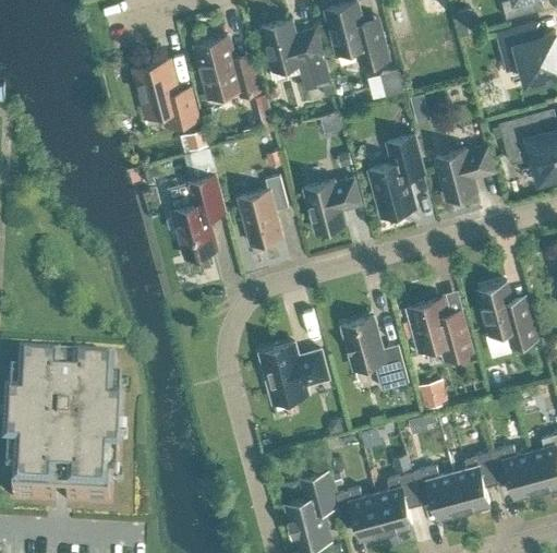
[(506,20),(543,10),(540,0),(509,0),(500,2),(506,20)]
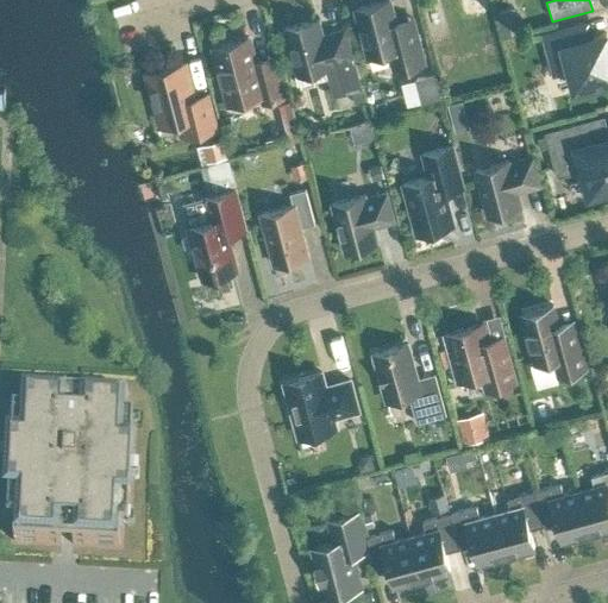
[(394,26),(388,2),(355,12),(367,58),(388,52),(394,74),(422,67),(411,22),(394,26)]
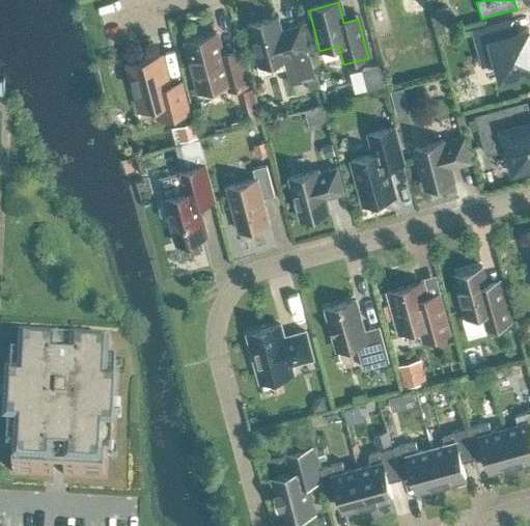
[(453,29),(448,8),(433,12),(437,32),(453,29)]
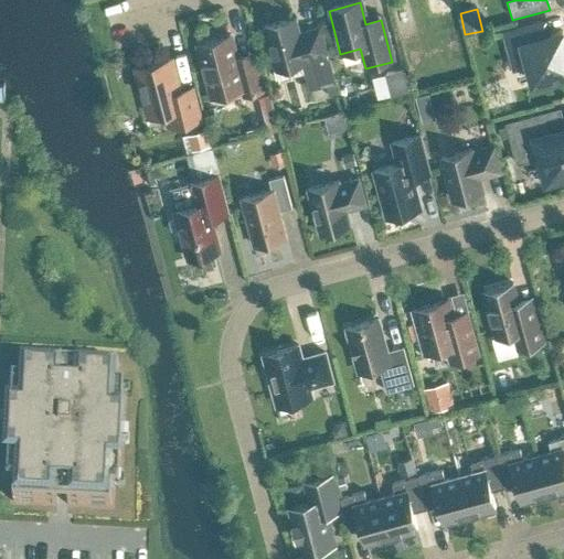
[(298,35),(294,20),(263,29),(275,72),(302,65),(309,90),(325,86),(328,99),(337,97),(319,30),(298,35)]
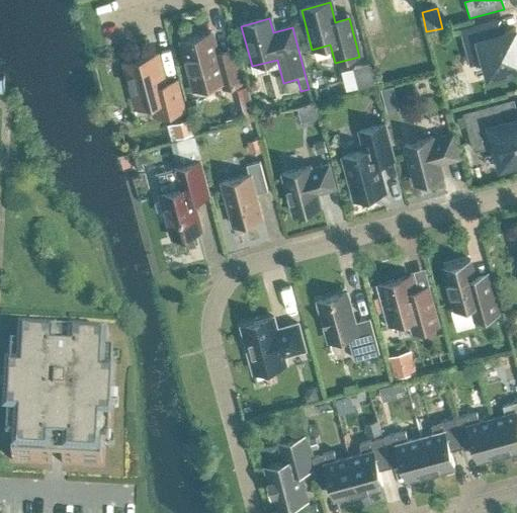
[(498,35),(494,23),(461,31),(470,65),(483,62),(488,78),(516,70),(516,40),(514,31),(498,35)]
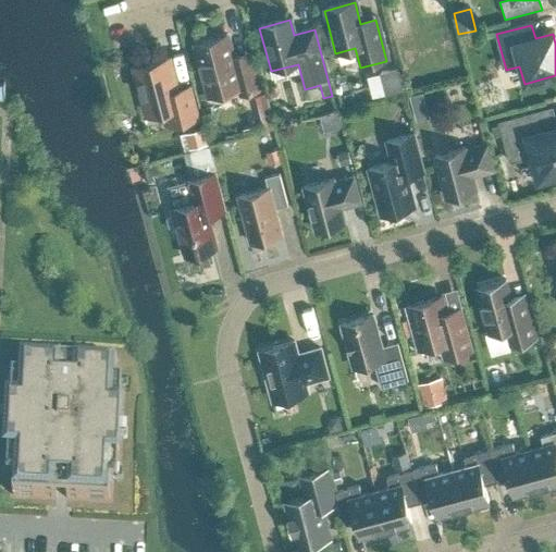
[(232,59),(226,37),(194,46),(199,63),(198,64),(201,80),(204,80),(207,94),(237,85),(241,97),(258,93),(247,54),(232,59)]
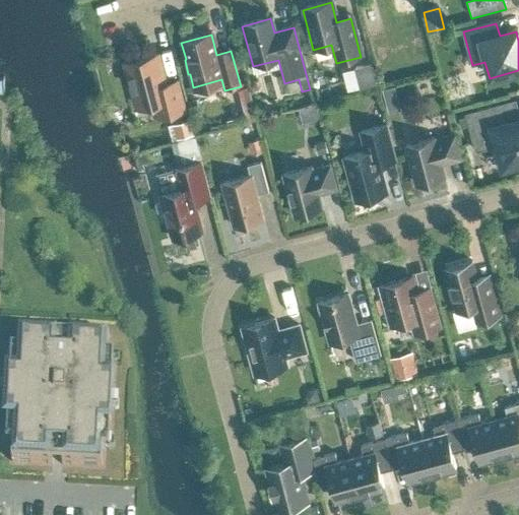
[(164,86),(156,58),(125,66),(136,109),(157,103),(161,118),(183,112),(176,83),(164,86)]
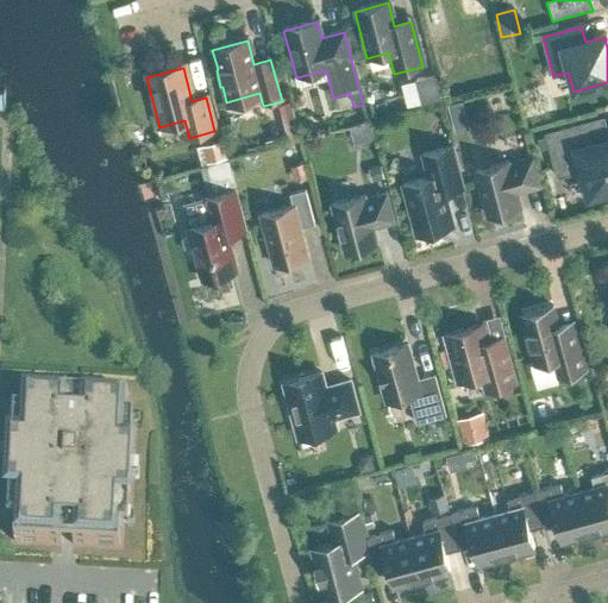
[(431,79),(411,83),(417,108),(438,102),(431,79)]
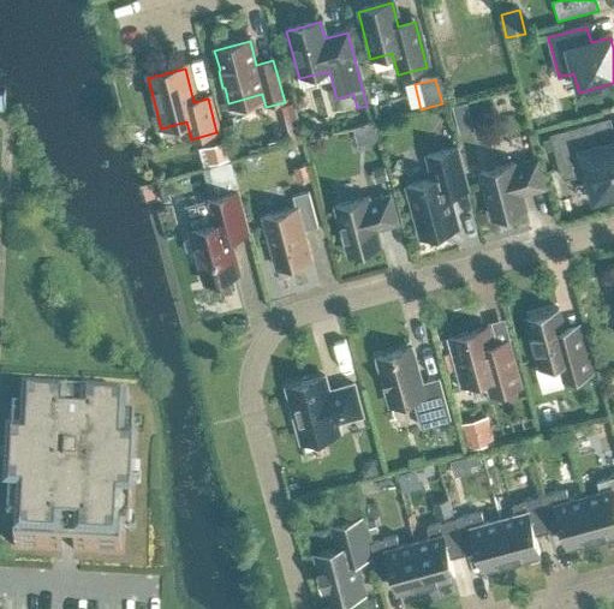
[(454,120),(469,117),(466,103),(451,107),(454,120)]
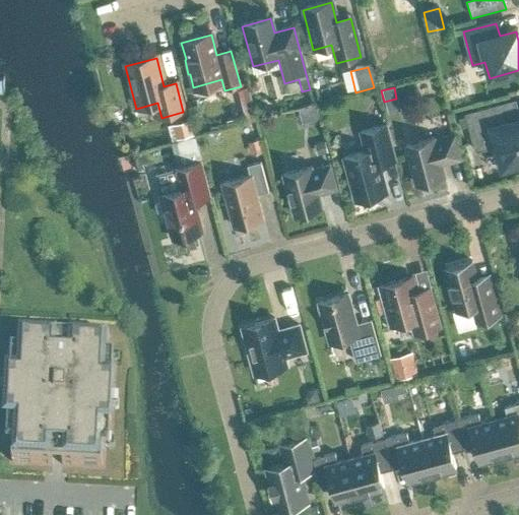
[(500,107),(465,116),(474,153),(498,147),(503,167),(517,163),(518,167),(518,166),(518,121),(505,125),(500,107)]
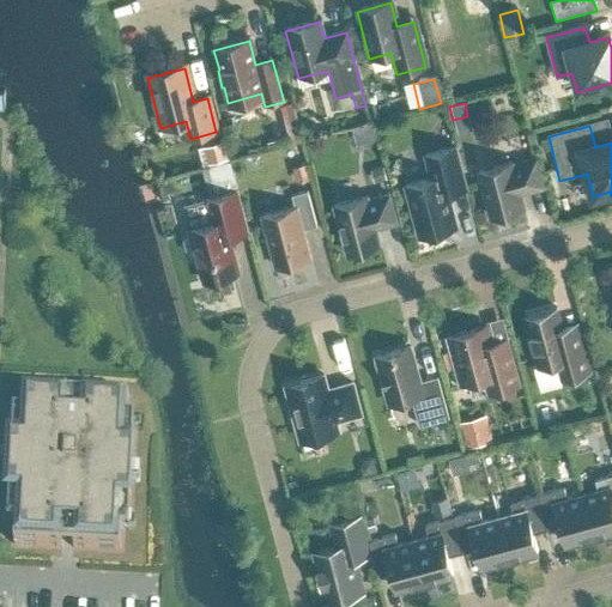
[(203,147),(216,195),(242,188),(229,140),(203,147)]
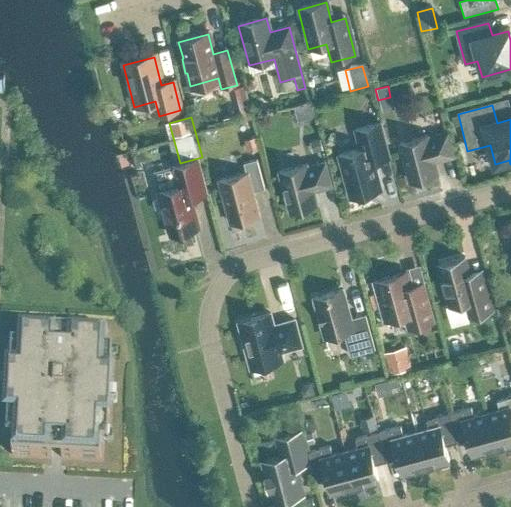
[(349,199),(373,193),(380,191),(373,163),(389,159),(380,125),(354,132),(359,151),(338,157),(349,199)]
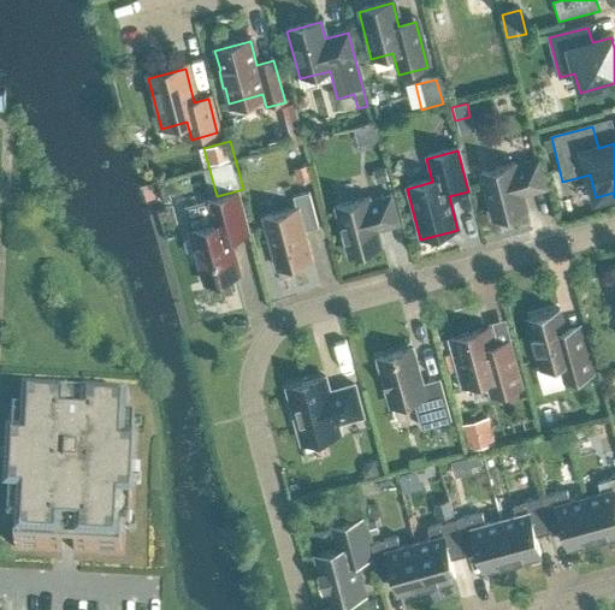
[(545,190),(538,161),(514,169),(513,166),(480,175),(492,220),(526,212),(521,196),(545,190)]
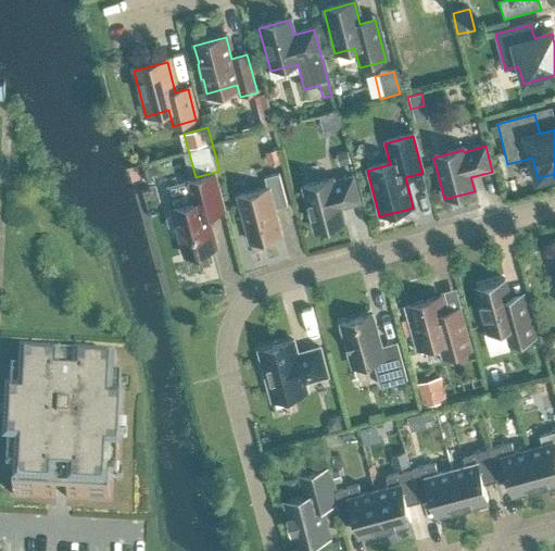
[(279,164),(275,150),(264,153),(267,167),(279,164)]
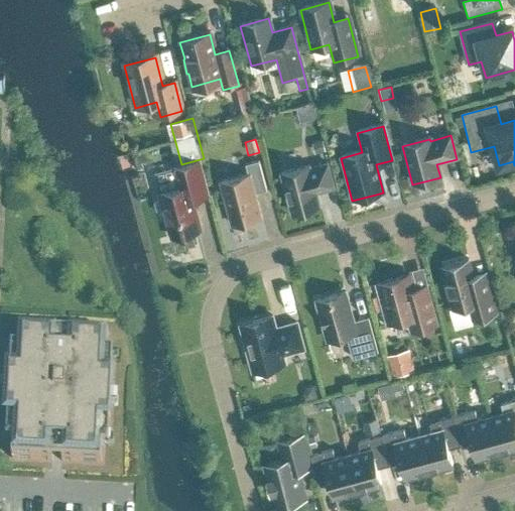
[(325,152),(322,142),(310,144),(313,155),(325,152)]
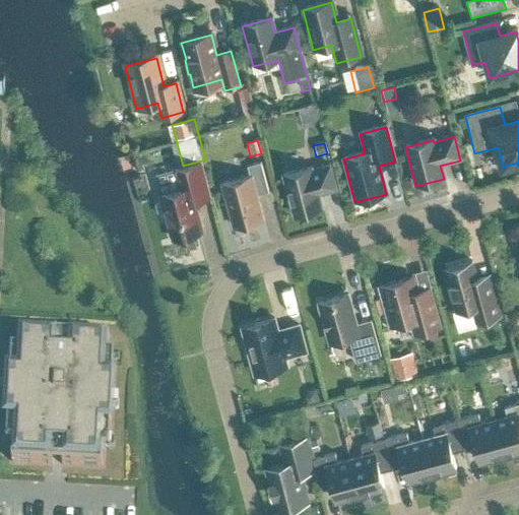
[(201,233),(193,202),(209,198),(200,164),(173,171),(178,191),(159,196),(160,200),(157,201),(155,205),(157,212),(161,215),(165,214),(172,241),(201,233)]
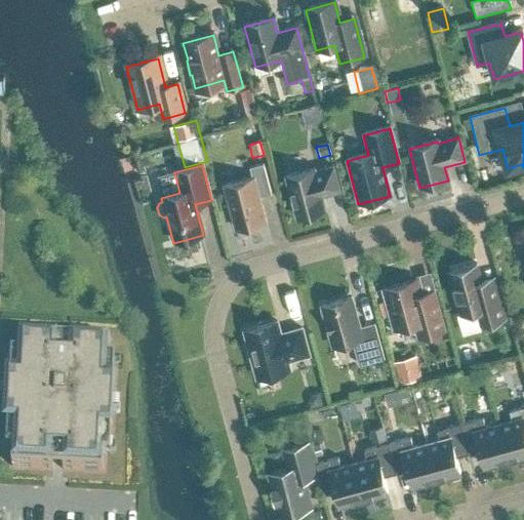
[(236,231),(265,224),(257,199),(271,196),(263,166),(249,169),(251,180),(224,187),(236,231)]
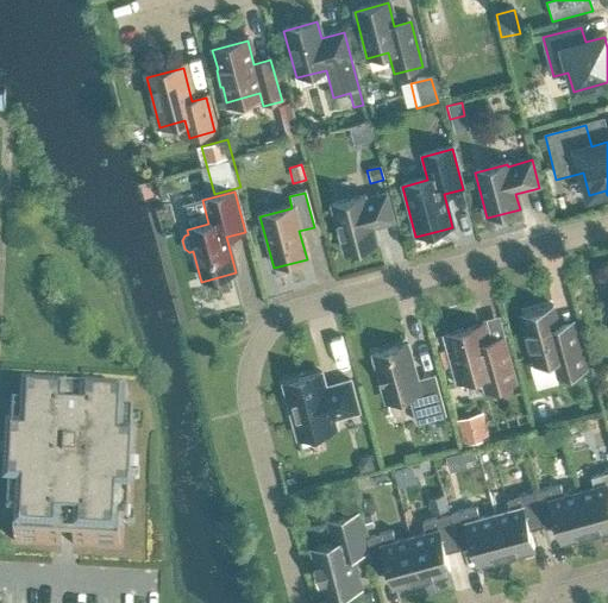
[(393,224),(386,195),(365,201),(364,198),(331,207),(343,253),(377,245),(373,230),(393,224)]
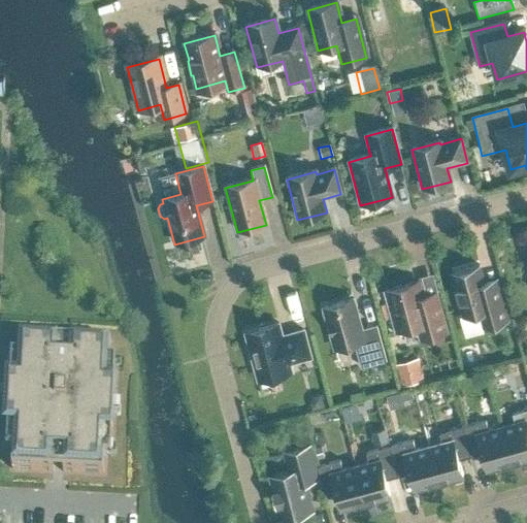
[(486,293),(479,267),(451,274),(463,318),(479,313),(483,328),(506,322),(498,289),(486,293)]
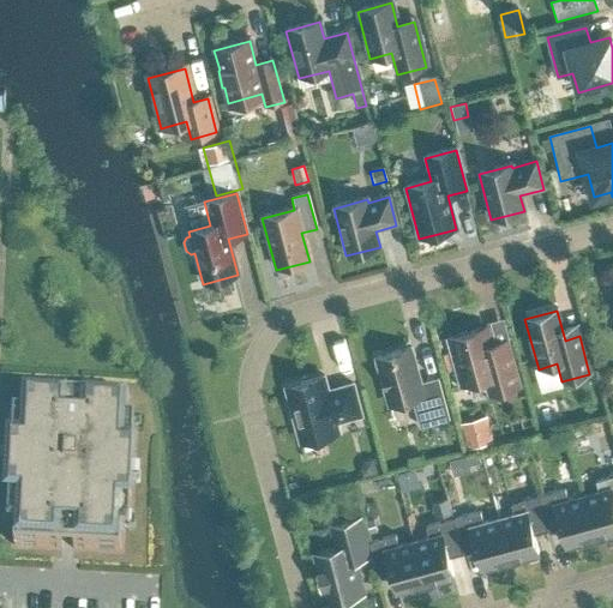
[(490,347),(485,330),(449,339),(452,354),(439,357),(444,374),(457,371),(461,386),(484,380),(488,396),(518,387),(506,342),(490,347)]
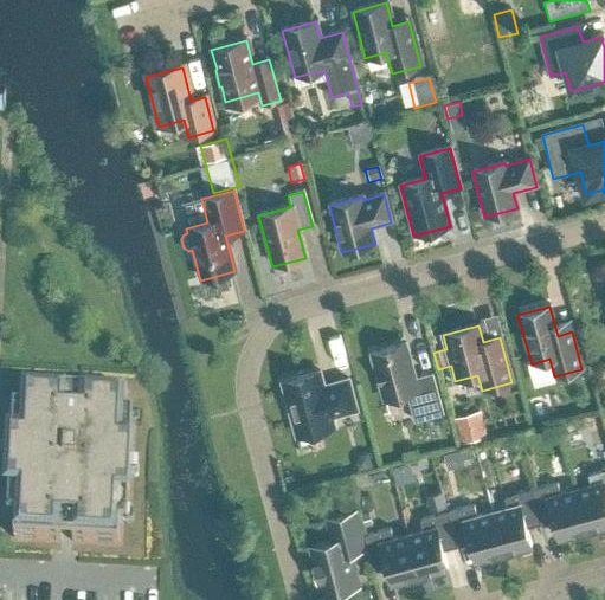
[(414,380),(405,346),(371,355),(384,401),(406,395),(413,424),(443,415),(431,375),(414,380)]
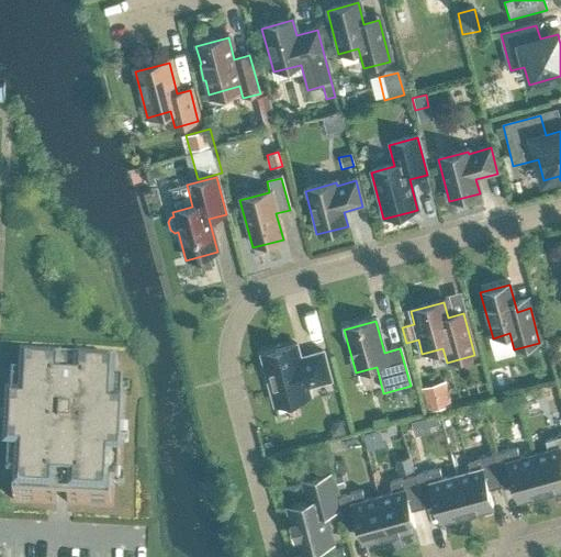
[(299,360),(295,347),(261,356),(266,375),(264,375),(268,389),(269,388),(275,407),(309,397),(306,388),(329,381),(322,354),(299,360)]
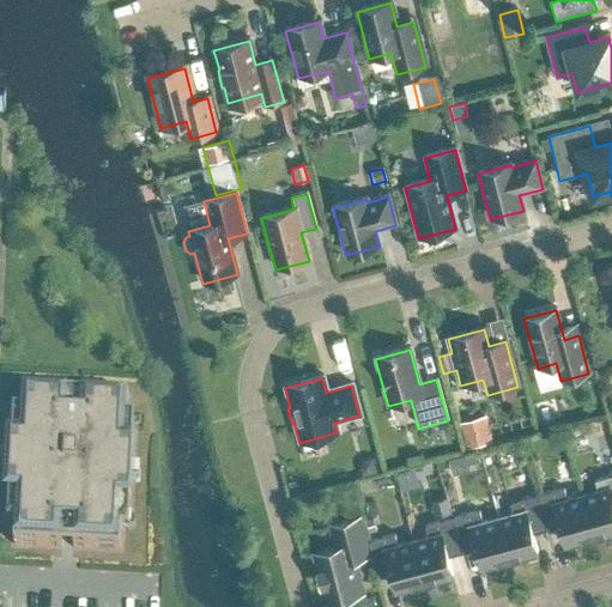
[(126,438),(127,406),(22,400),(19,432),(12,431),(7,522),(14,522),(13,554),(119,559),(121,528),(128,528),(133,438),(126,438)]
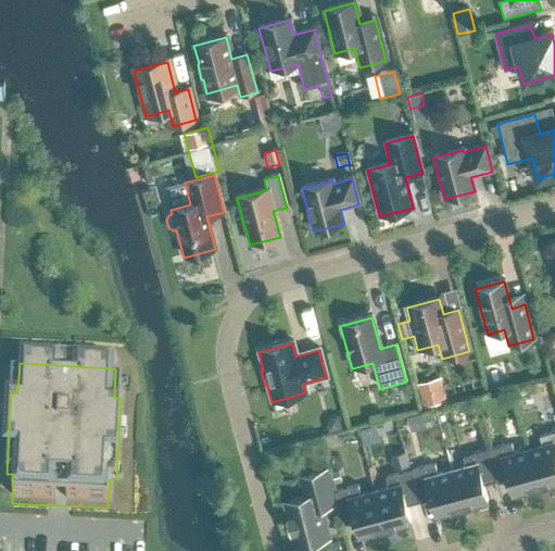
[(445,402),(440,379),(416,385),(421,409),(445,402)]
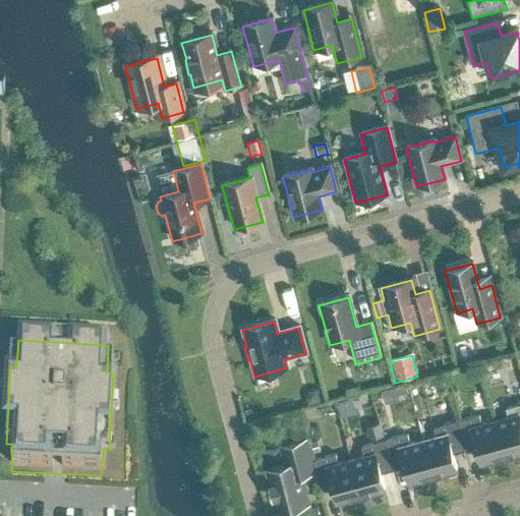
[(495,422),(504,458),(512,455),(513,459),(519,456),(519,405),(506,409),(508,418),(495,422)]
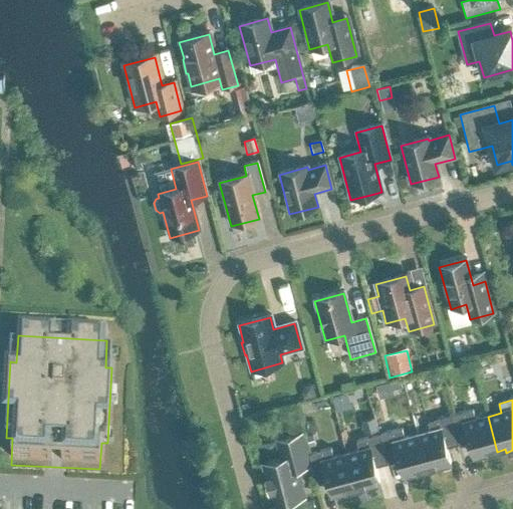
[(497,452),(488,417),(476,420),(473,411),(450,417),(456,441),(468,438),(473,458),(475,457),(476,461),(489,457),(489,454),(497,452)]
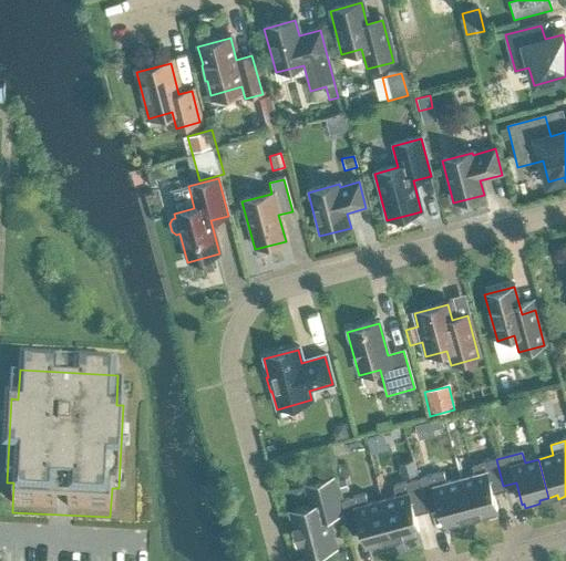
[(491,489),(503,486),(496,459),(472,466),(474,477),(460,480),(470,519),(480,516),(481,520),(495,516),(494,512),(496,511),(491,489)]
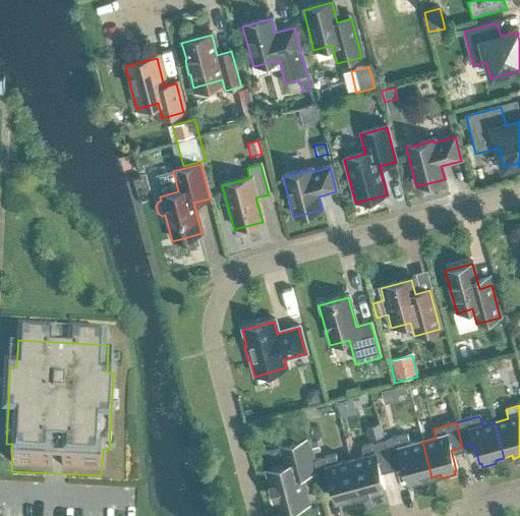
[(381,437),(378,425),(364,428),(367,440),(381,437)]
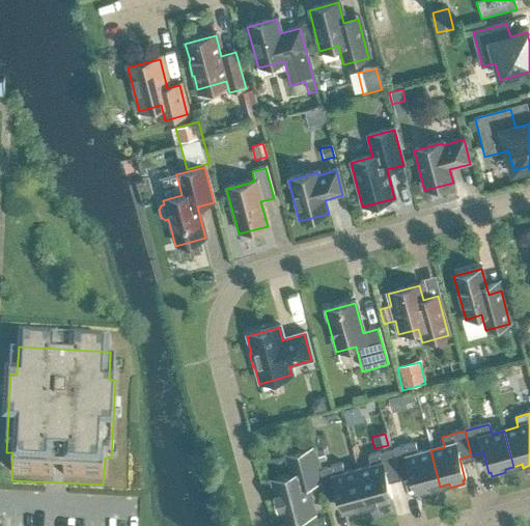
[(440,487),(430,450),(418,454),(415,444),(391,450),(398,475),(410,472),(415,493),(418,492),(419,496),(433,492),(431,489),(440,487)]
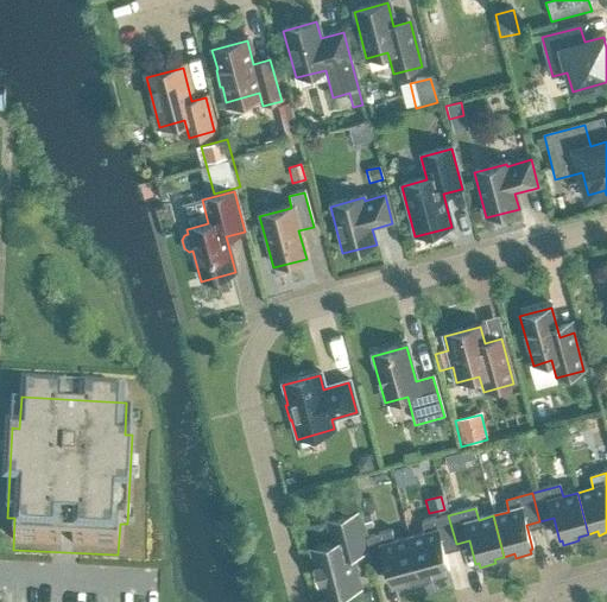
[(321,599),(358,589),(349,556),(365,551),(355,515),(328,524),(334,544),(313,550),(316,568),(315,568),(318,581),(316,581),(321,599)]
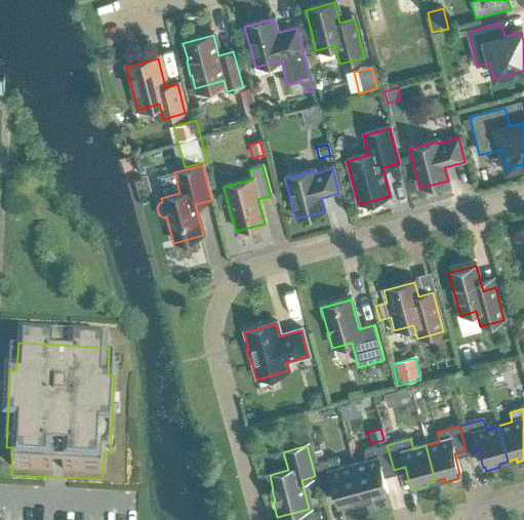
[(381,473),(394,470),(387,445),(364,451),(366,462),(353,465),(362,501),(371,497),(372,502),(386,497),(385,494),(387,493),(381,473)]
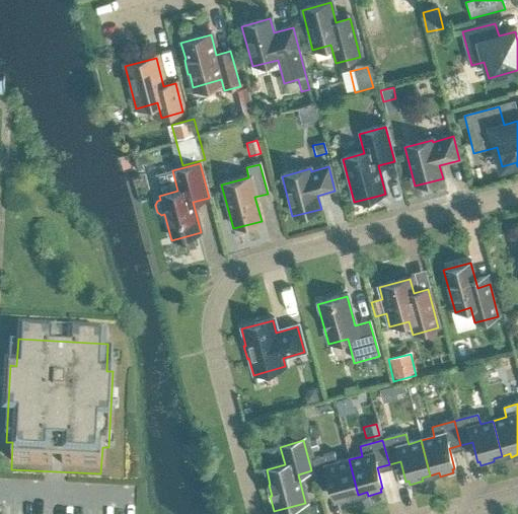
[(358,495),(349,459),(337,463),(334,453),(311,459),(318,484),(328,481),(335,501),(337,500),(338,504),(351,500),(350,497),(358,495)]
